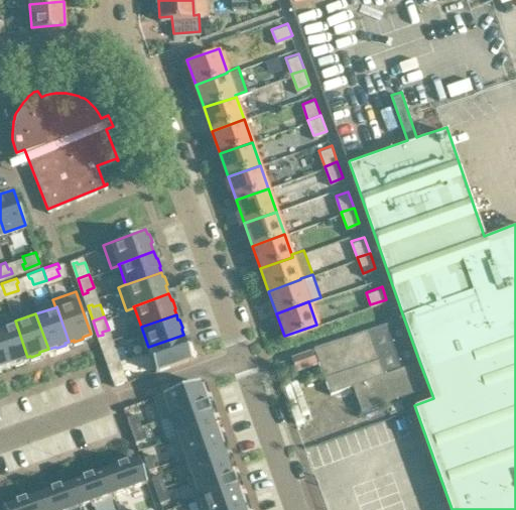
[(418,359),(403,316),(313,346),(331,392),(352,384),(409,363),(418,359)]
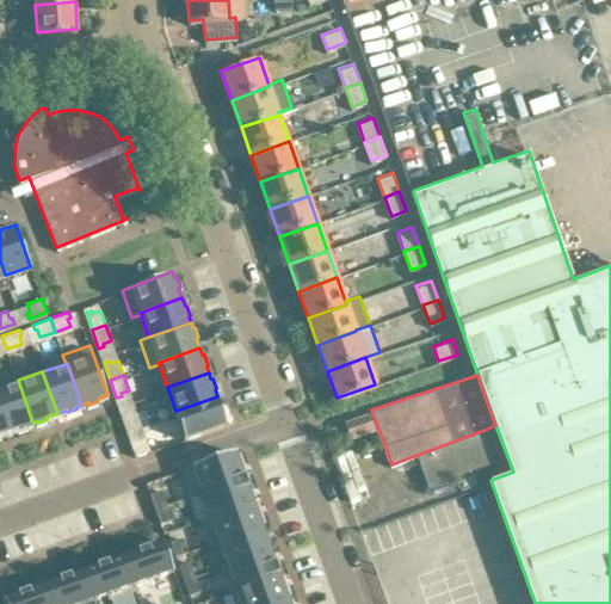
[(32,423),(18,380),(0,386),(0,406),(10,431),(18,427),(18,430),(29,426),(28,424),(32,423)]
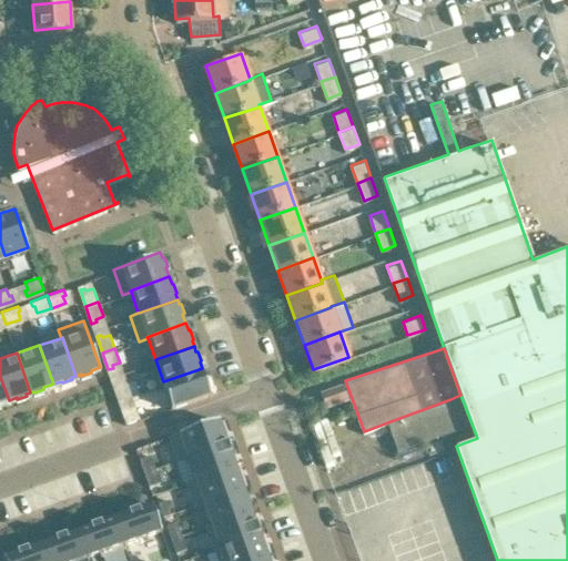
[(210,391),(208,384),(209,384),(205,374),(204,374),(202,368),(163,381),(171,406),(210,391)]
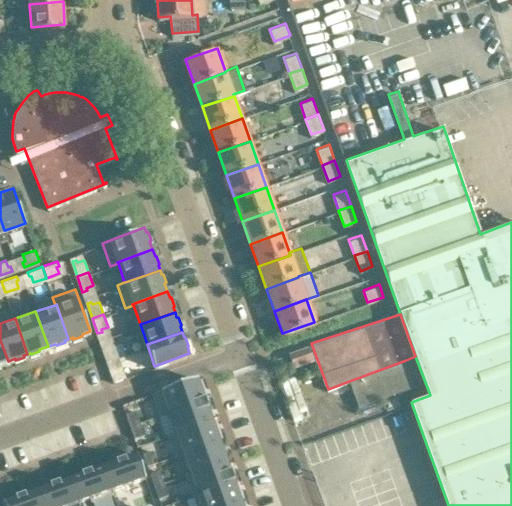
[(118,355),(113,343),(107,345),(106,342),(101,344),(106,359),(118,355)]
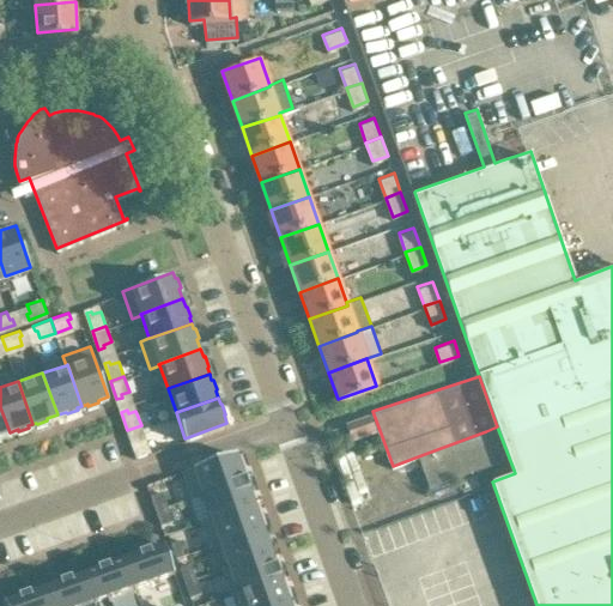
[(368,418),(346,425),(351,438),(372,431),(368,418)]
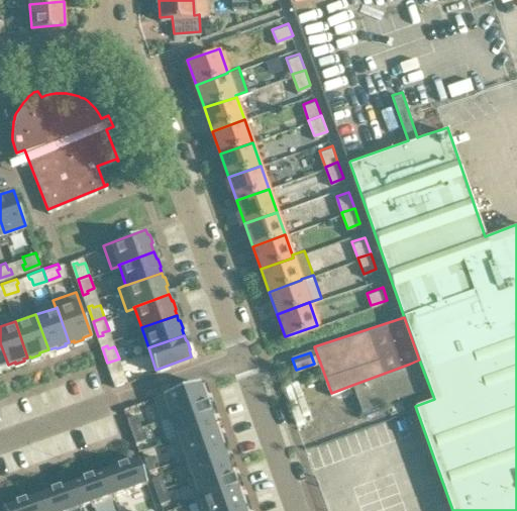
[(126,379),(119,359),(107,363),(115,383),(126,379)]
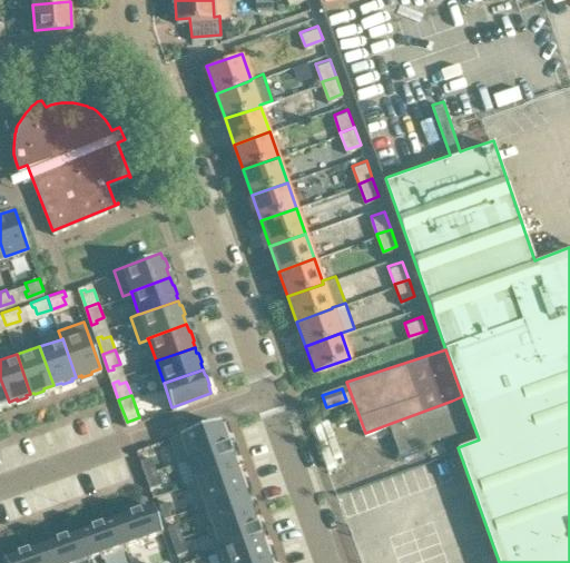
[(461,427),(452,401),(389,424),(399,452),(461,427)]
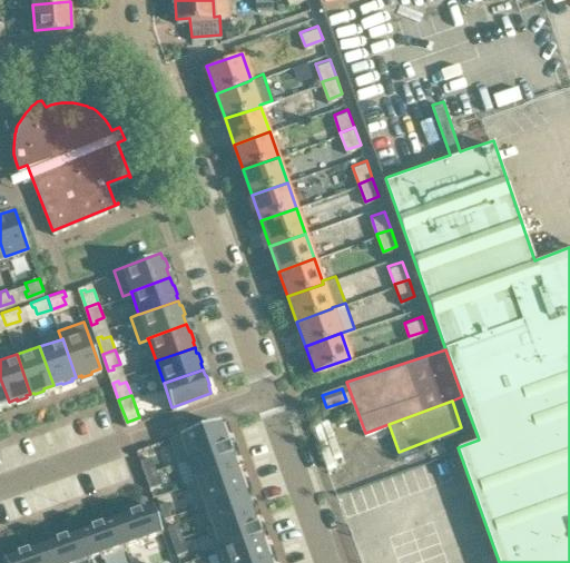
[(219,418),(169,436),(177,460),(227,442),(219,418)]
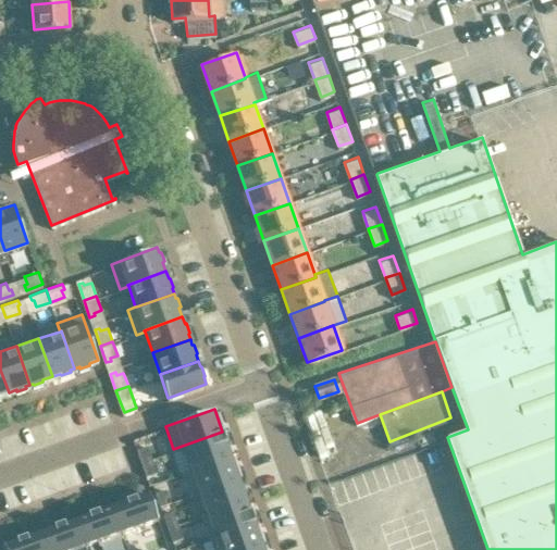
[(222,432),(173,449),(173,450),(184,447),(190,466),(181,470),(182,471),(231,453),(222,432)]
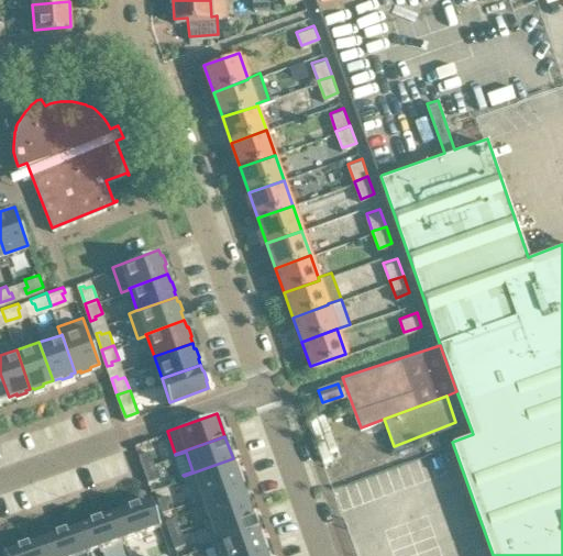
[(150,448),(139,452),(144,465),(154,462),(150,448)]
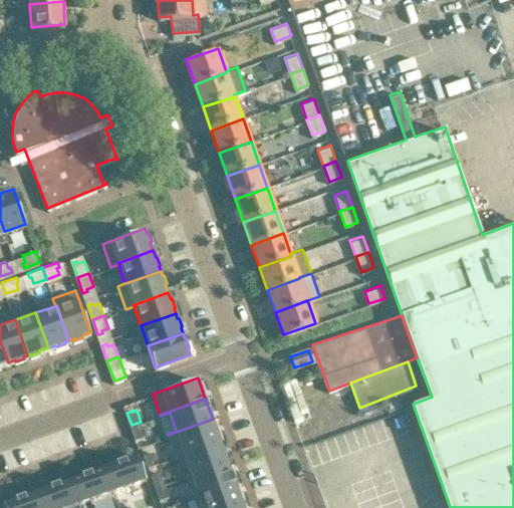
[(213,419),(168,435),(175,456),(220,440),(213,419)]
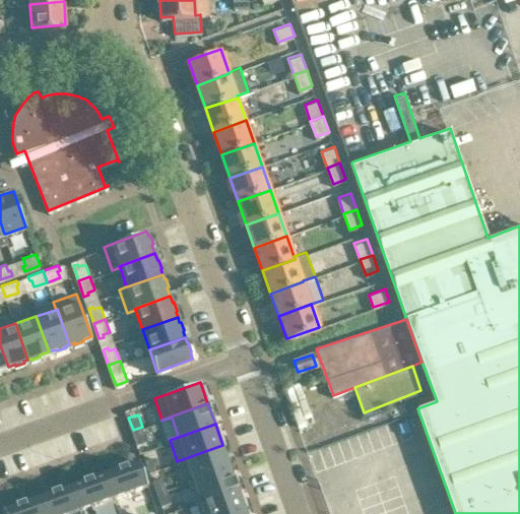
[(142,427),(133,430),(137,442),(146,439),(142,427)]
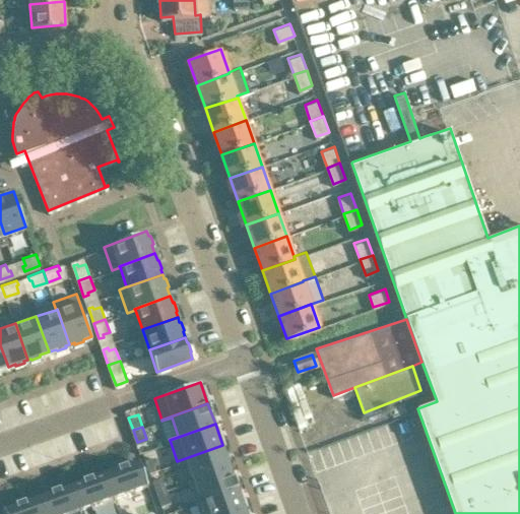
[(222,445),(177,461),(177,462),(186,458),(193,477),(188,478),(189,480),(230,465),(222,445)]
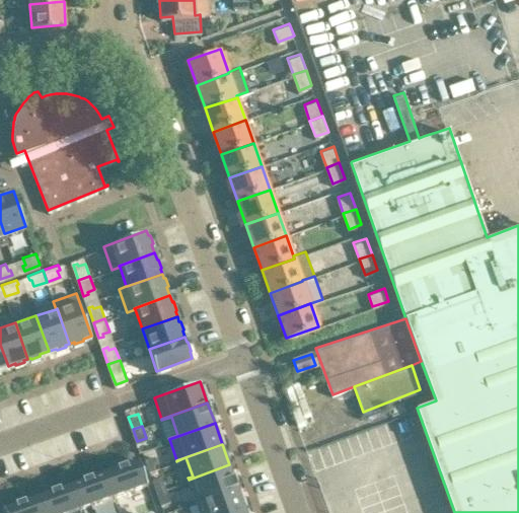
[(154,454),(145,457),(149,469),(158,466),(154,454)]
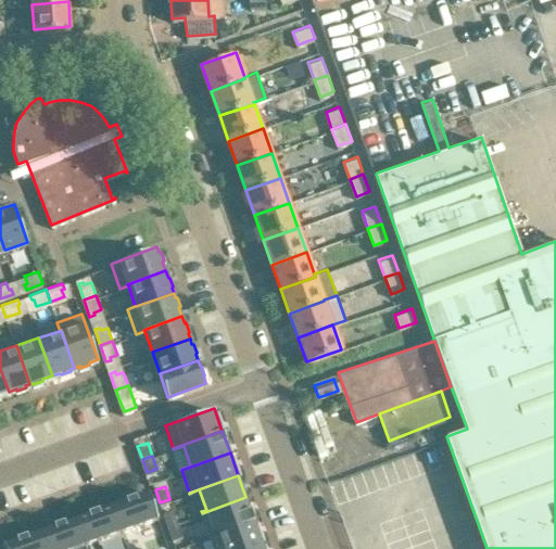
[(148,489),(111,502),(121,528),(122,534),(123,534),(122,530),(158,516),(148,489)]
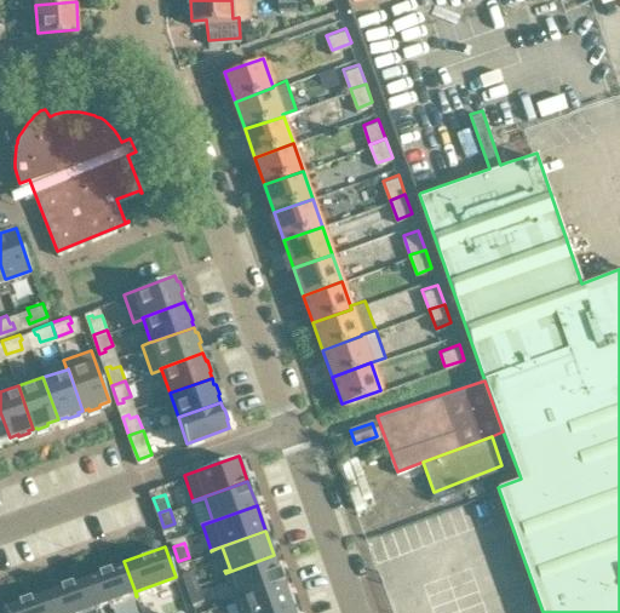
[(274,555),(225,573),(234,597),(282,579),(274,555)]
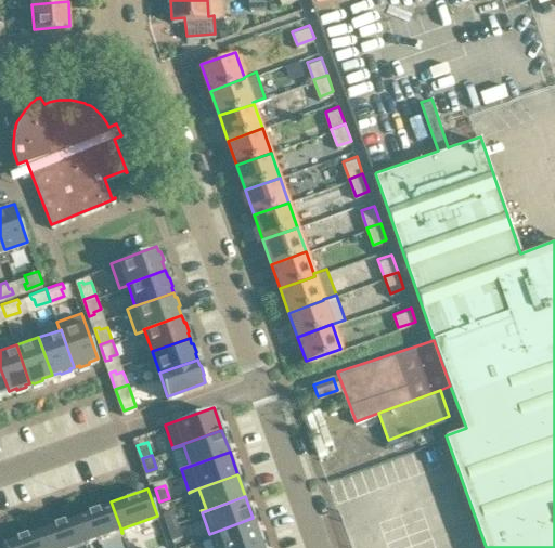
[(111,501),(75,514),(85,542),(98,537),(99,542),(121,533),(120,527),(111,501)]
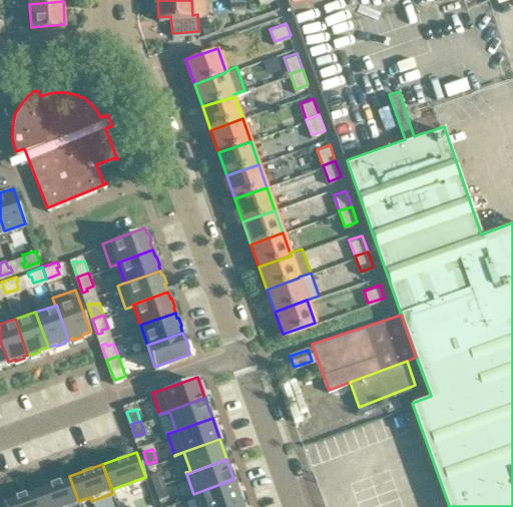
[(159,469),(150,472),(154,485),(164,481),(159,469)]
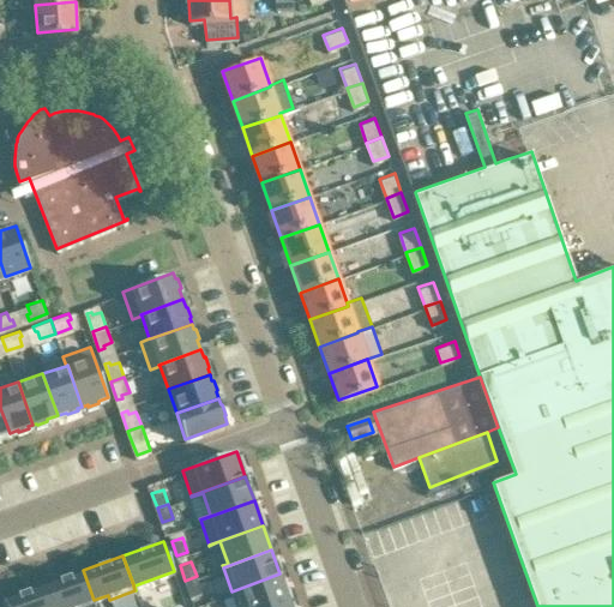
[(83,570),(43,584),(52,606),(73,606),(94,600),(83,570)]
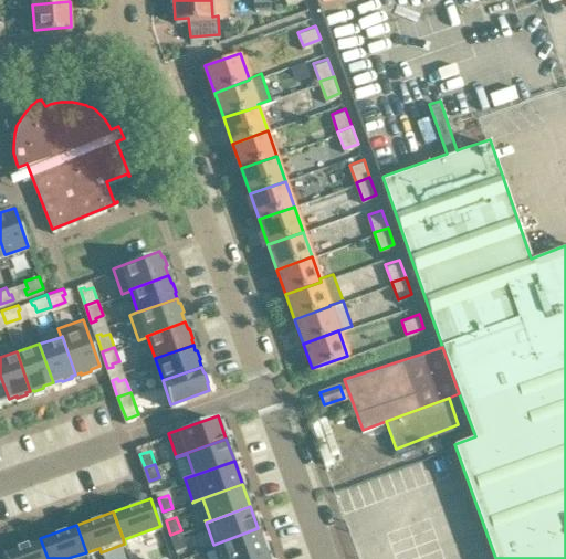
[(258,528),(213,545),(218,558),(243,558),(266,551),(258,528)]
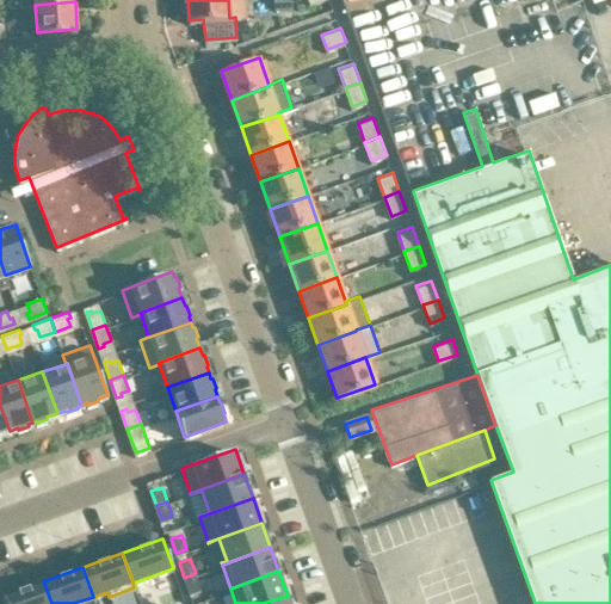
[(196,573),(184,578),(190,592),(201,589),(196,573)]
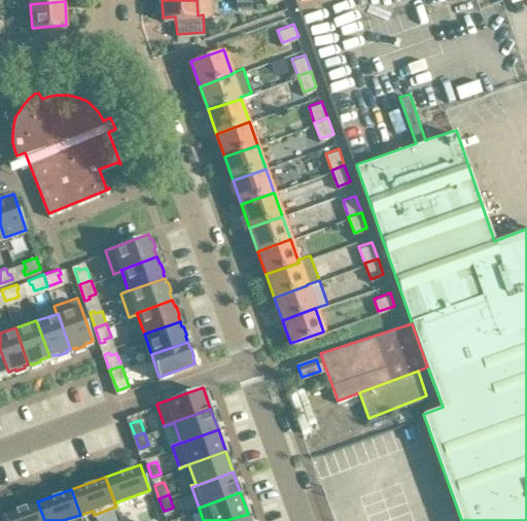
[(44,520),(37,501),(2,514),(4,520),(44,520)]
